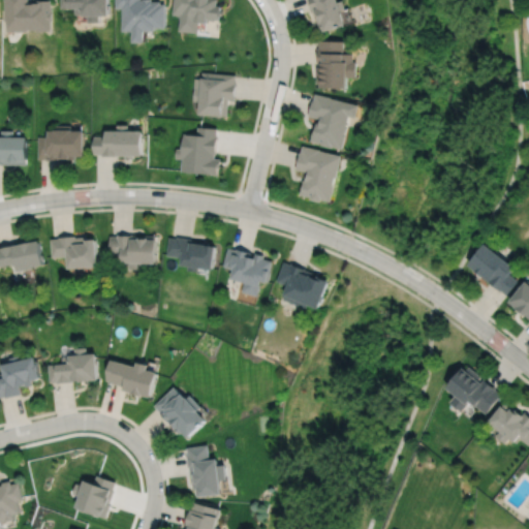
[(4,0),(5,22),(7,22),(7,32),(28,32),(28,30),(37,30),(37,31),(52,31),(52,21),(53,21),(53,11),(52,11),(52,0),(37,0),(38,2),(28,3),(28,0),(4,0)]
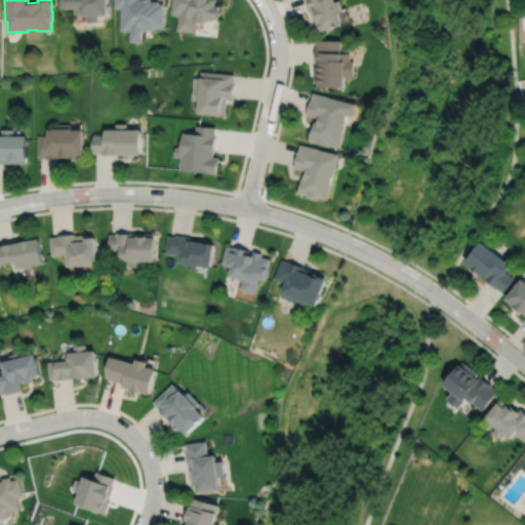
[(61,0),(61,8),(75,8),(75,14),(83,14),(83,16),(88,16),(88,23),(101,23),(101,16),(110,16),(110,0),(61,0)]
